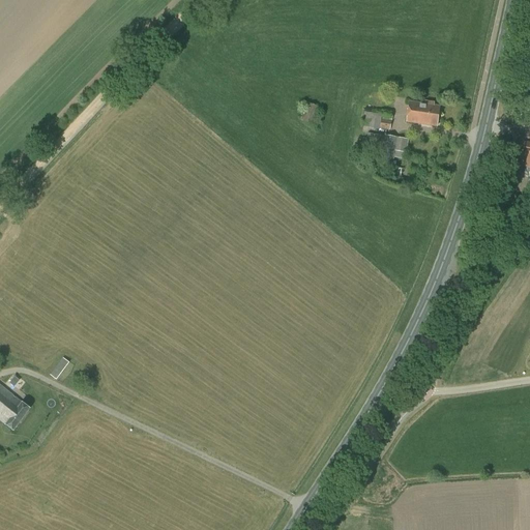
[(317,107),(306,102),(300,120),(311,123),(317,107)]
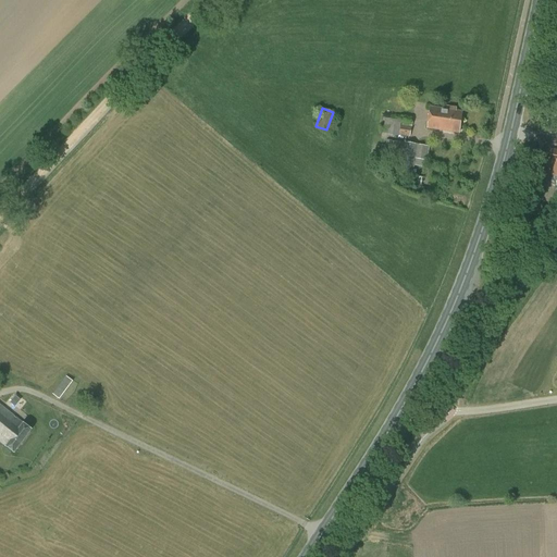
[(428,128),(459,134),(462,112),(431,108),(428,128)]
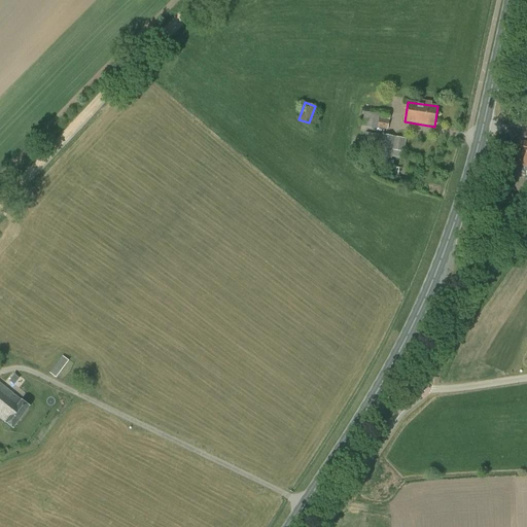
[(391,112),(364,107),(361,127),(378,130),(378,129),(388,130),(391,112)]
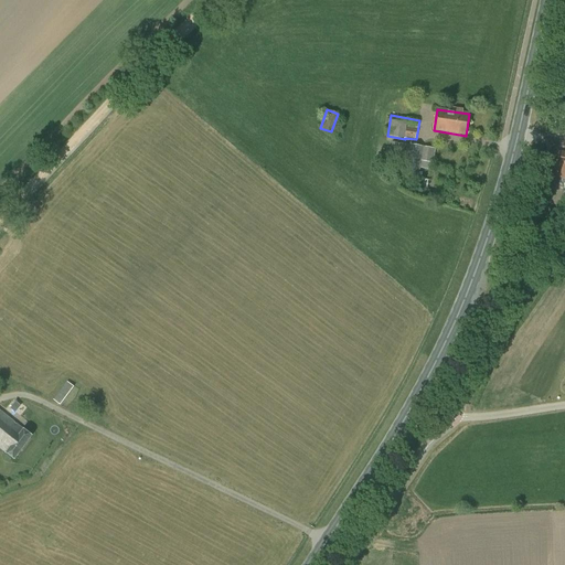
[(409,146),(398,144),(394,163),(405,166),(404,178),(418,180),(422,161),(433,163),(436,149),(409,144),(409,146)]
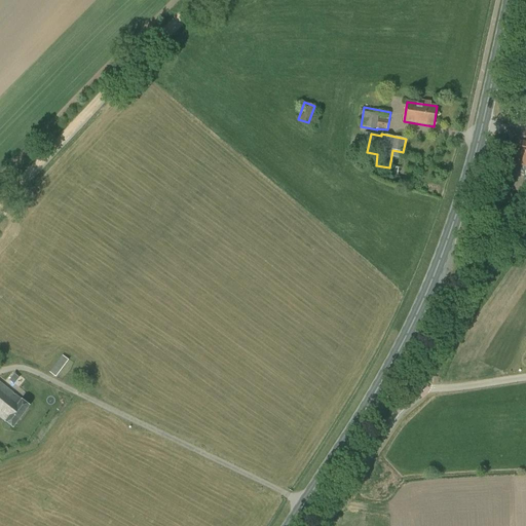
[(48,371),(58,377),(70,361),(61,354),(48,371)]
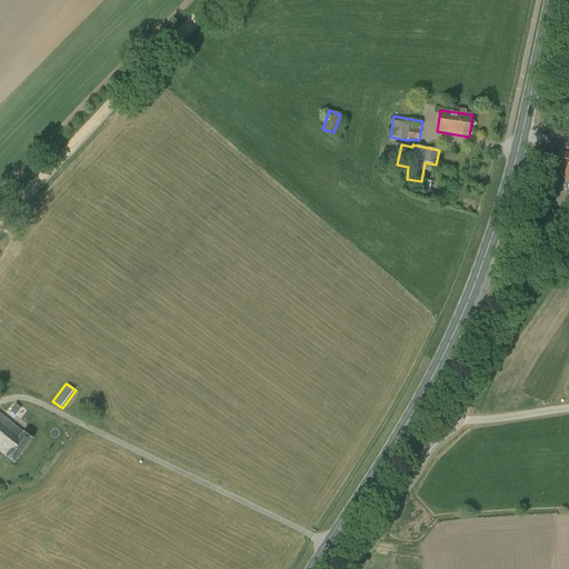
[(16,415),(19,407),(13,405),(10,411),(16,415)]
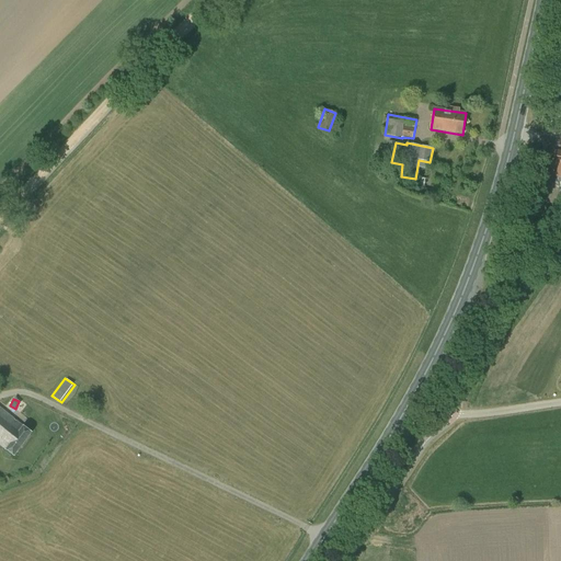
[(23,426),(0,408),(0,446),(6,450),(7,450),(14,456),(32,433),(23,426)]
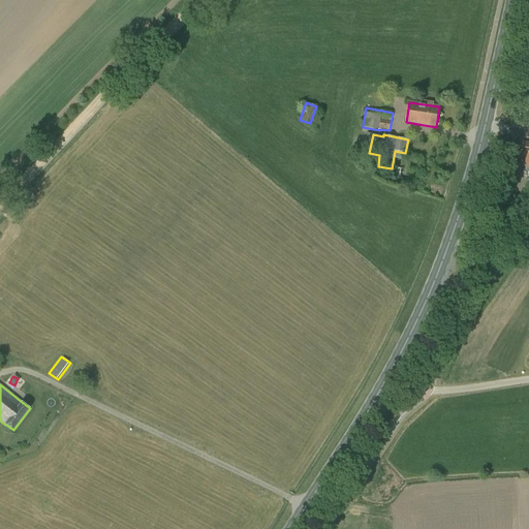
All buildings are outlined.
